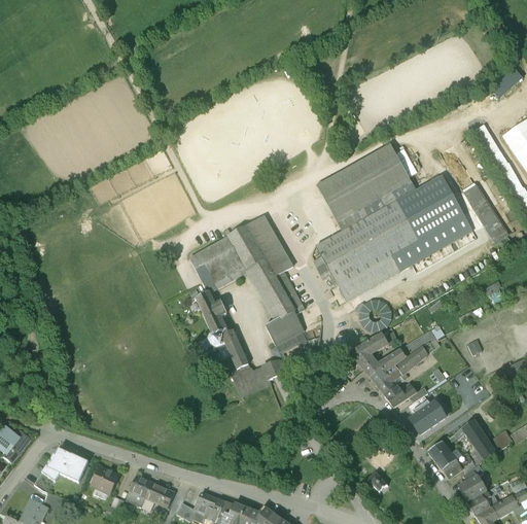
[(492,88),(500,97),(525,76),(516,67),(492,88)]
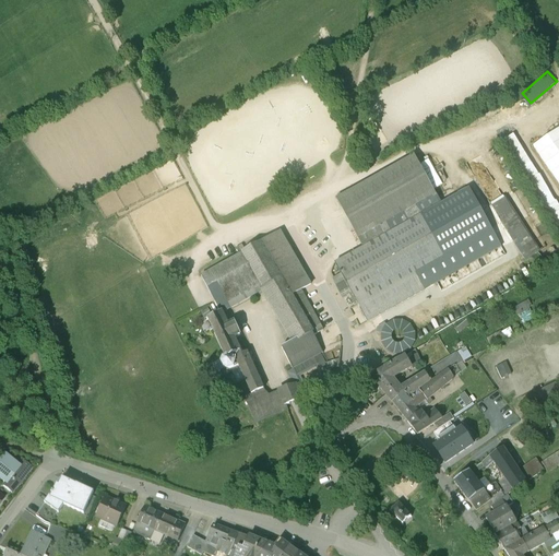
[(558,125),(533,143),(558,182),(558,125)]
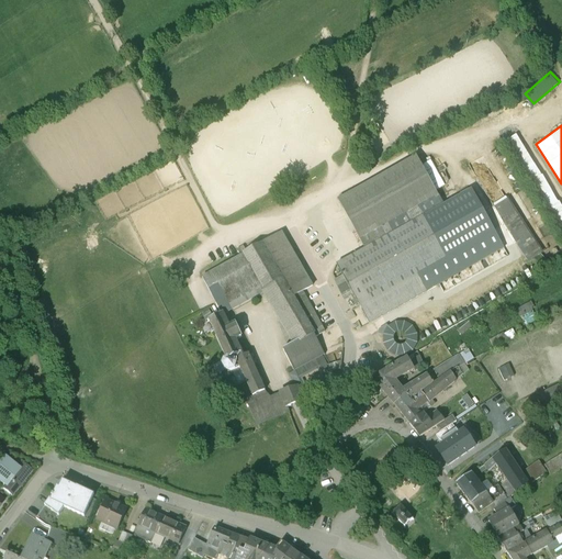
[(561,207),(514,127),(499,136),(560,237),(561,235),(561,207)]
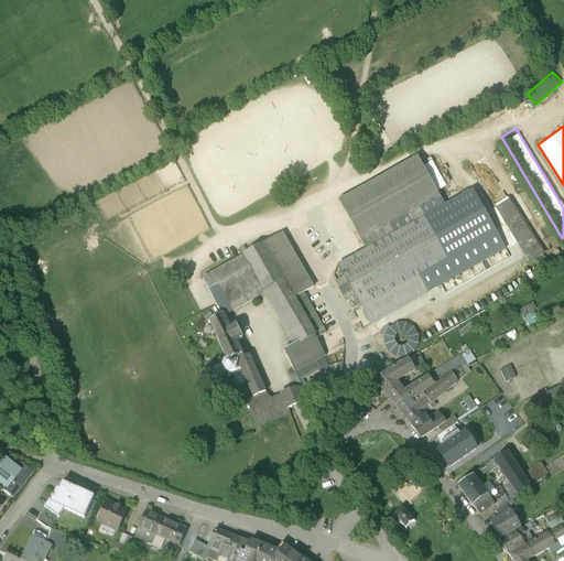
[(416,154),(339,198),(366,247),(338,262),(370,322),(505,247),(495,229),(496,229),(473,189),(444,204),(436,190),(446,184),(432,159),(423,164),(416,154)]
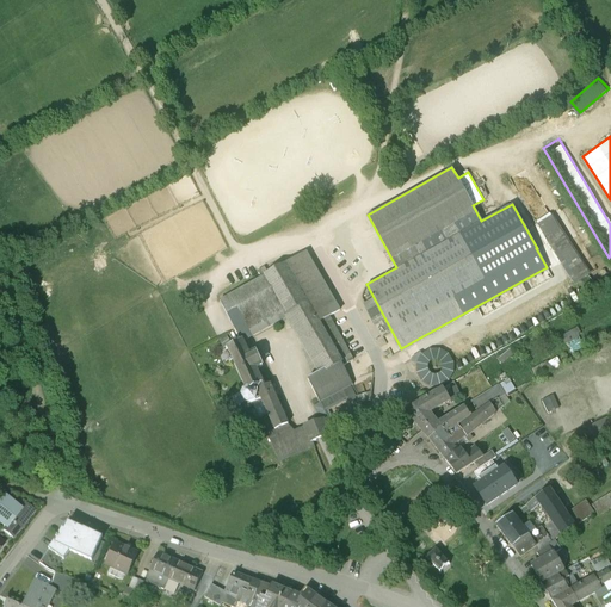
[(590,271),(553,211),(536,222),(573,282),(590,271)]
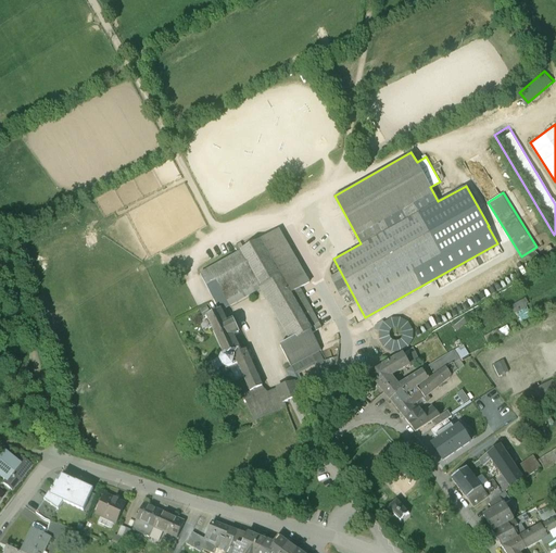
[(280,228),(260,239),(262,241),(262,243),(279,274),(290,292),(310,281),(280,228)]
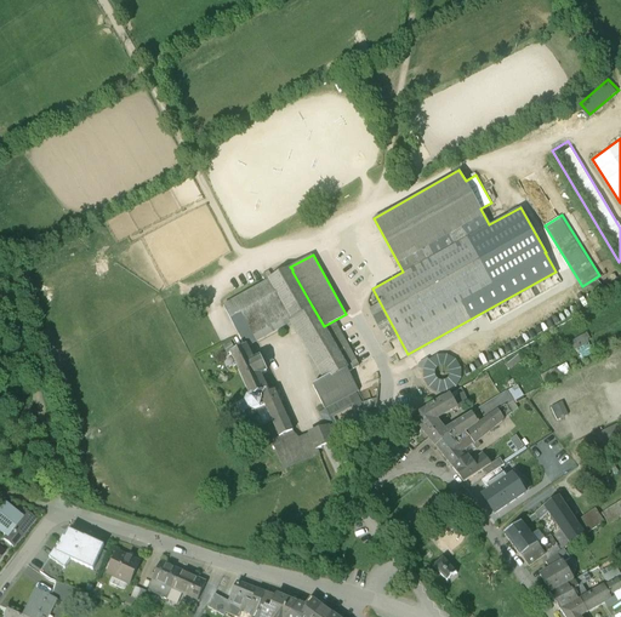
[(290,267),(285,268),(286,269),(271,278),(278,291),(292,316),(296,315),(312,306),(292,272),(292,269),(290,267)]
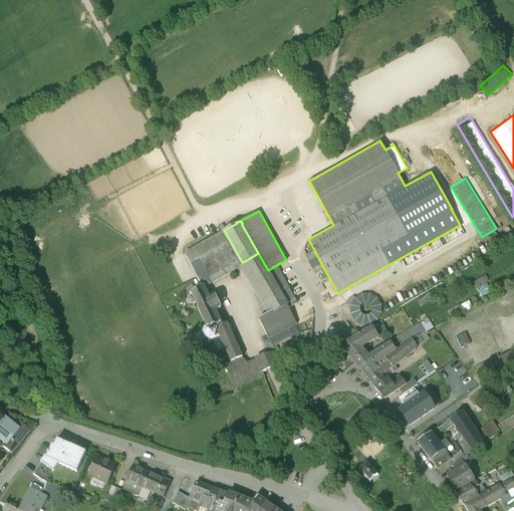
[(224,230),(185,252),(191,262),(201,258),(230,241),(224,230)]
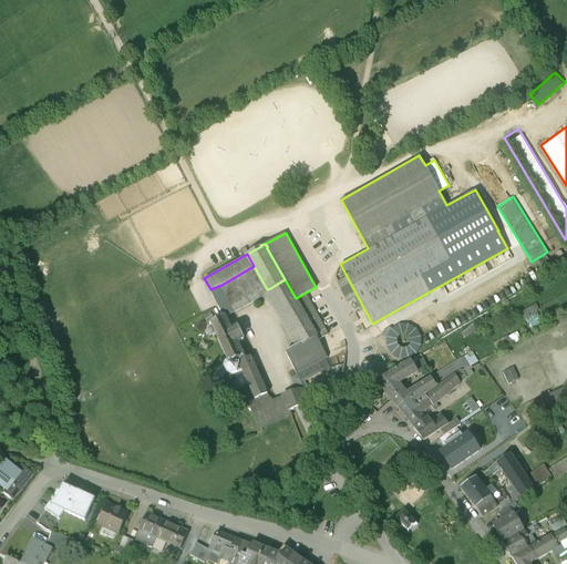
[(296,298),(285,279),(270,288),(301,340),(285,349),(291,361),(322,346),(319,340),(329,335),(311,303),(301,308),(296,298)]
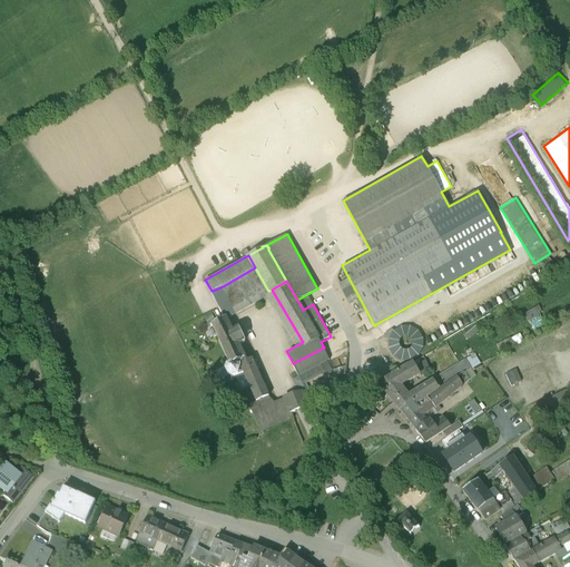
[(223,286),(212,291),(224,316),(225,315),(226,316),(236,311),(223,286)]
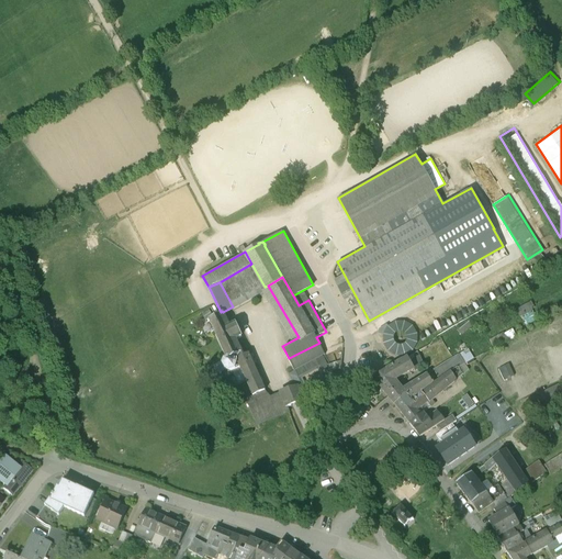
[(526,321),(539,314),(531,299),(518,305),(526,321)]
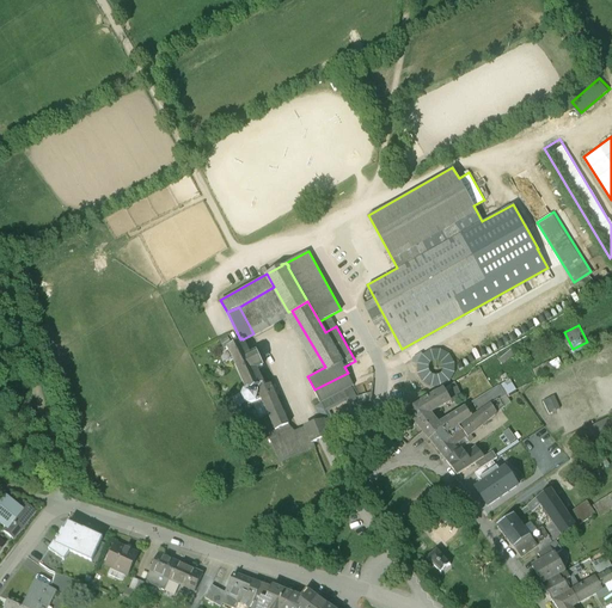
[(256,349),(249,352),(243,339),(242,338),(240,339),(231,343),(225,345),(227,348),(228,348),(246,387),(245,388),(243,394),(245,399),(249,401),(255,399),(255,400),(261,398),(275,428),(288,422),(269,380),(263,382),(257,369),(262,364),(263,363),(257,350),(256,349)]
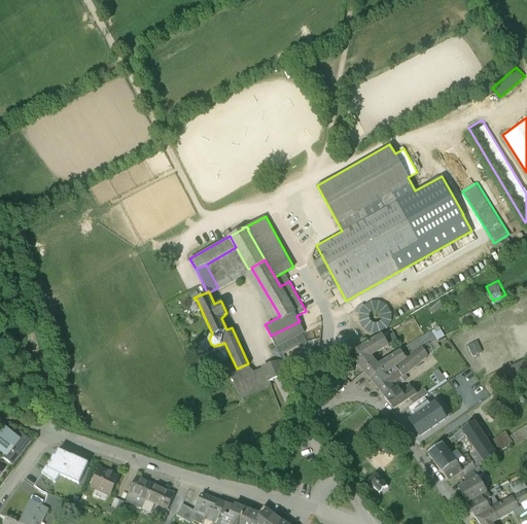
[(372,330),(378,330),(383,328),(387,325),(390,320),(391,315),(390,310),(387,305),(383,301),(378,300),(373,299),(367,301),(363,305),(360,309),(359,314),(360,319),(362,324),(366,328),(372,330)]
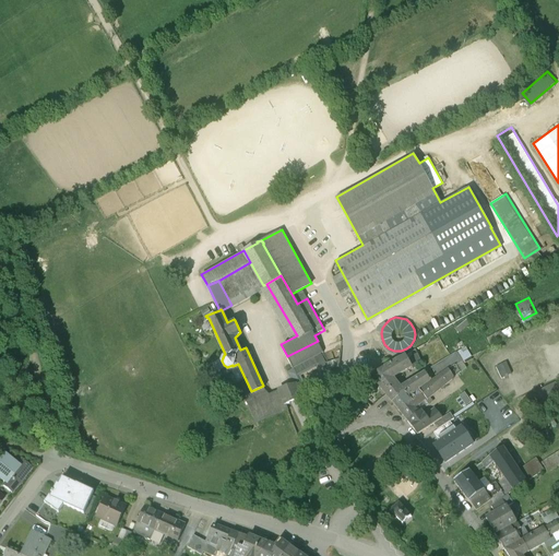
[(466,317),(455,327),(459,331),(470,321),(466,317)]
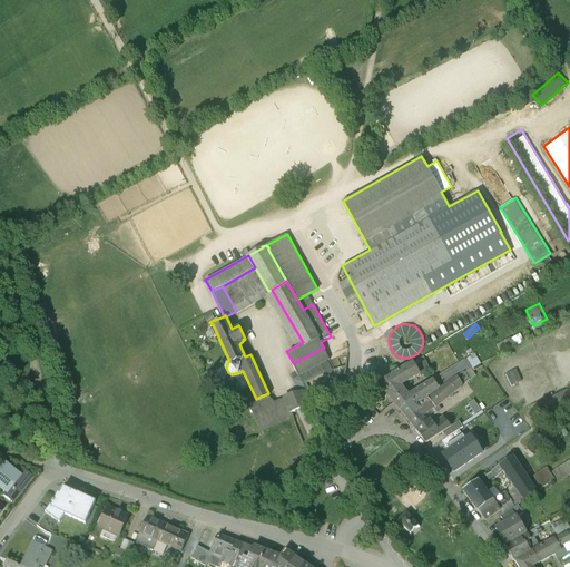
[(324,348),(293,363),(298,374),(328,358),(324,348)]
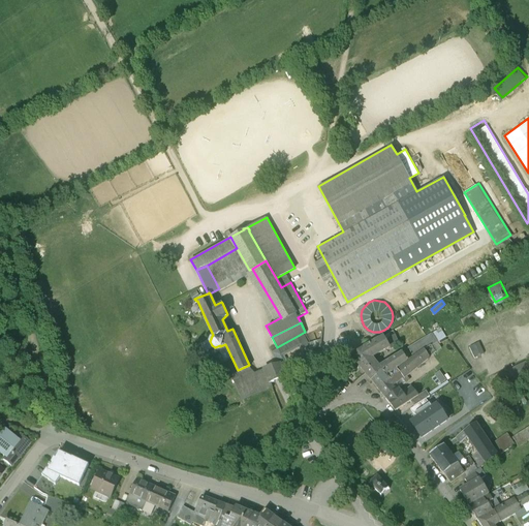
[(395,329),(378,337),(364,345),(371,354),(381,348),(401,338),(395,329)]
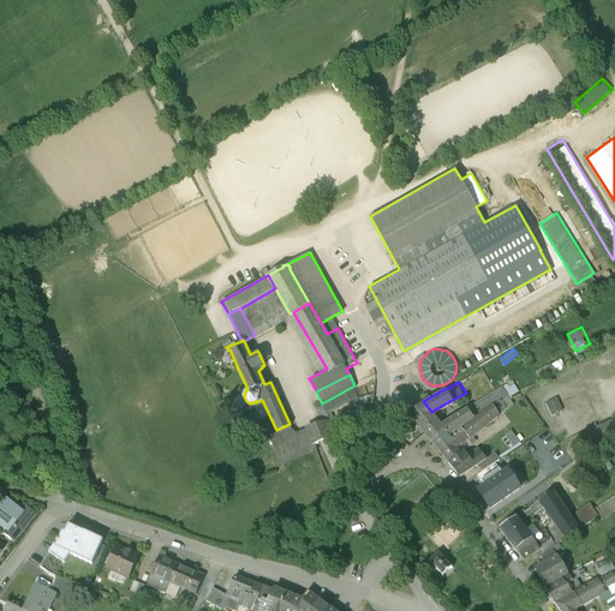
[(502,385),(473,402),(479,412),(491,405),(497,400),(508,395),(502,385)]
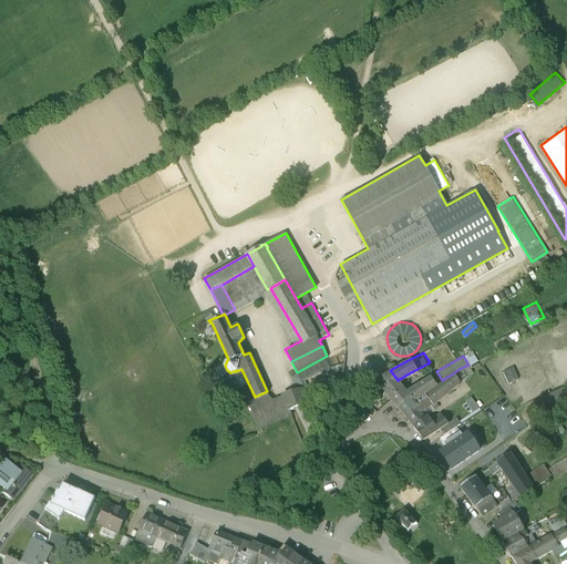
[(390,370),(377,379),(391,397),(403,388),(398,380),(390,370)]
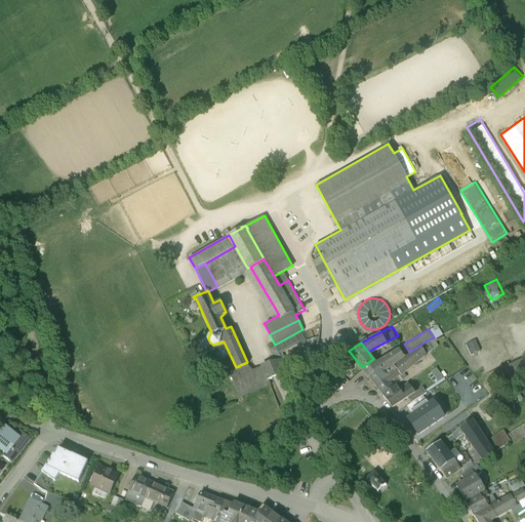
[(409,352),(403,357),(410,365),(425,353),(419,346),(409,352)]
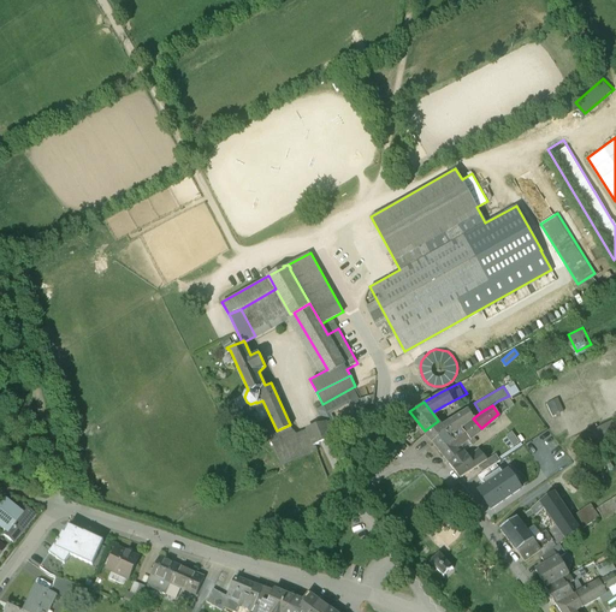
[(473,419),(467,422),(462,426),(460,428),(469,439),(481,428),(473,419)]
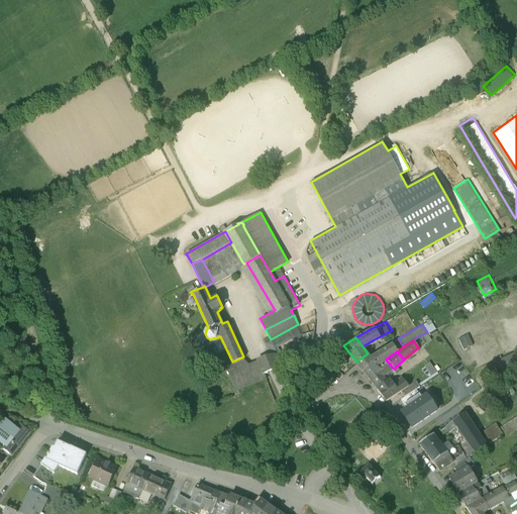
[(265,356),(257,358),(263,372),(271,370),(280,367),(274,353),(265,356)]
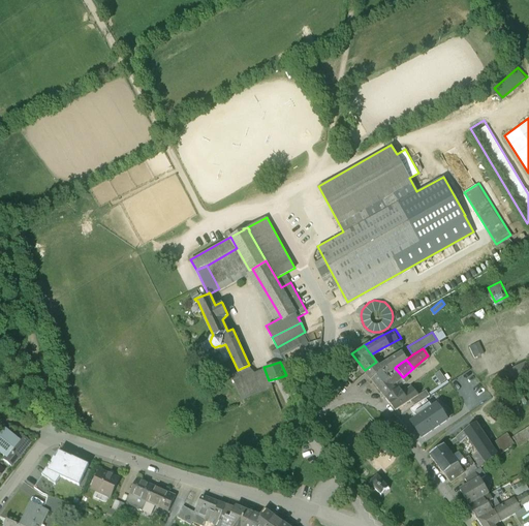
[(376,362),(365,370),(371,378),(380,370),(376,362)]
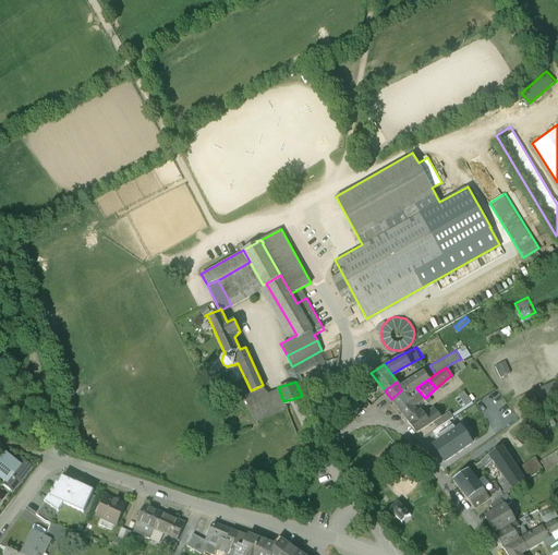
[(416,383),(401,390),(405,397),(411,393),(416,388),(419,386),(416,383)]
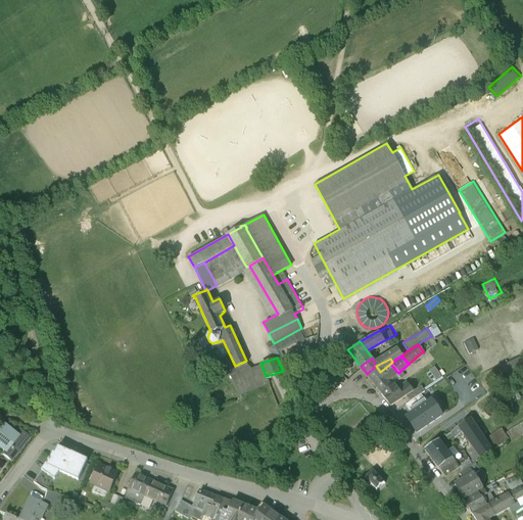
[(235,366),(227,370),(237,395),(269,382),(266,376),(260,363),(249,367),(246,361),(235,366)]
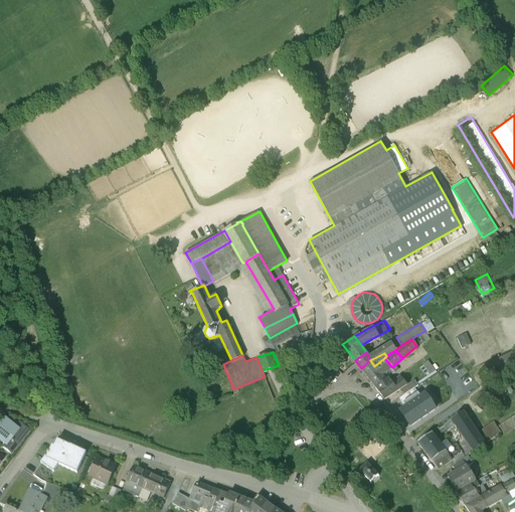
[(392,367),(384,358),(379,362),(386,371),(392,367)]
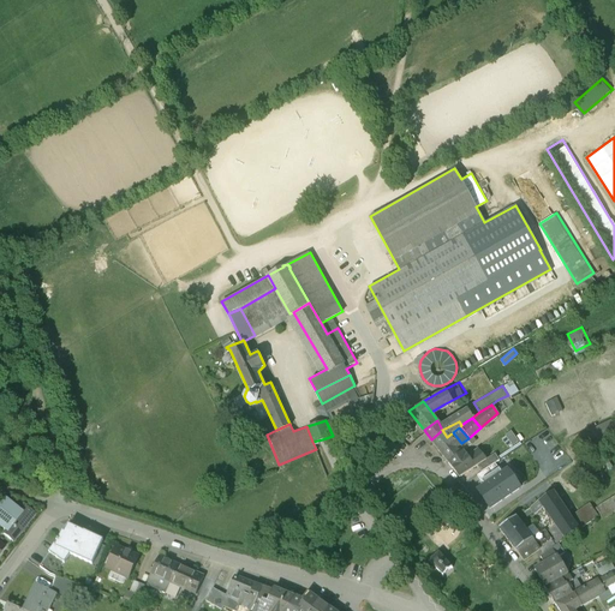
[(509,444),(519,436),(513,427),(502,435),(509,444)]
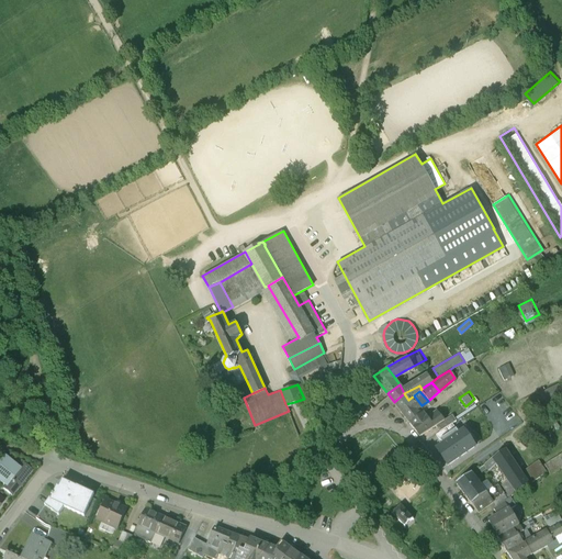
[(422,405),(414,395),(408,400),(404,393),(394,402),(408,418),(409,421),(419,413),(417,410),(422,405)]
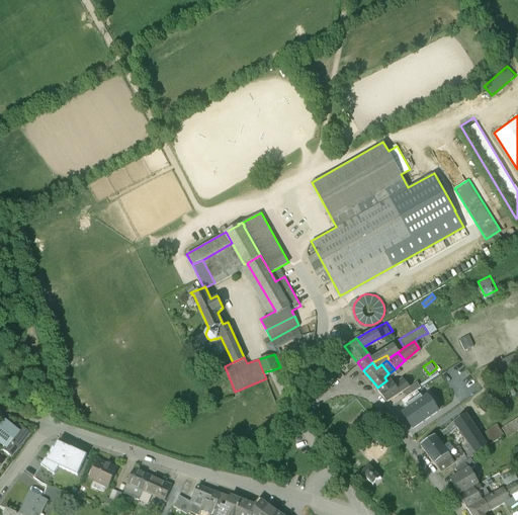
[(394,382),(391,377),(387,380),(377,388),(380,392),(386,400),(402,391),(410,385),(410,384),(403,376),(394,382)]
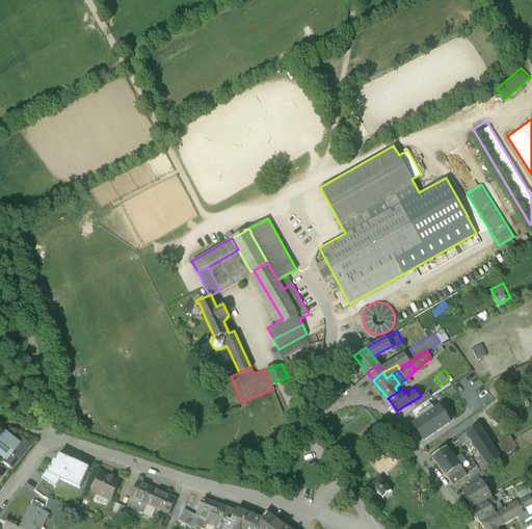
[(428,391),(421,395),(421,396),(413,401),(416,406),(428,398),(432,396),(428,391)]
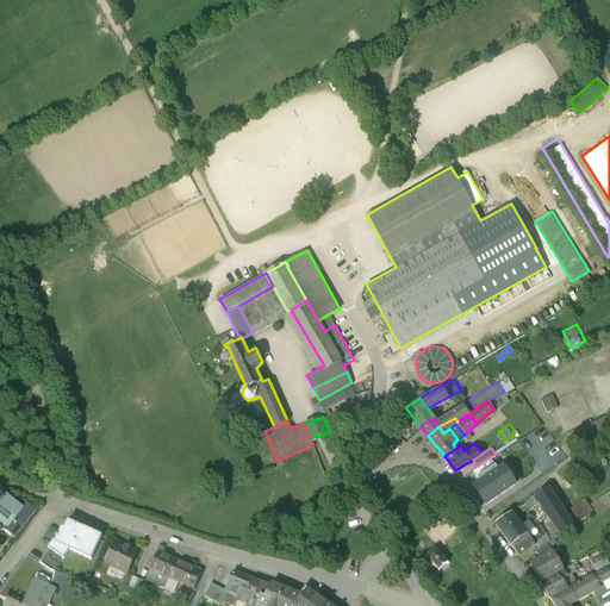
[(486,501),(515,481),(503,463),(498,467),(491,456),(477,466),(473,468),(480,479),(474,483),(486,501)]
